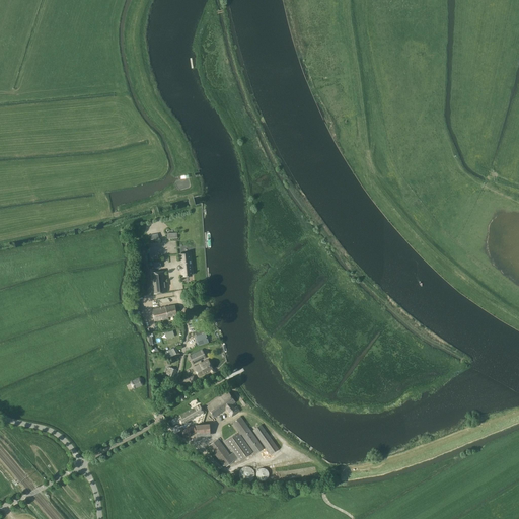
[(188,276),(191,275),(191,270),(190,270),(189,265),(191,265),(190,253),(179,254),(181,266),(180,266),(180,271),(181,271),(182,276),(187,276),(188,276)]
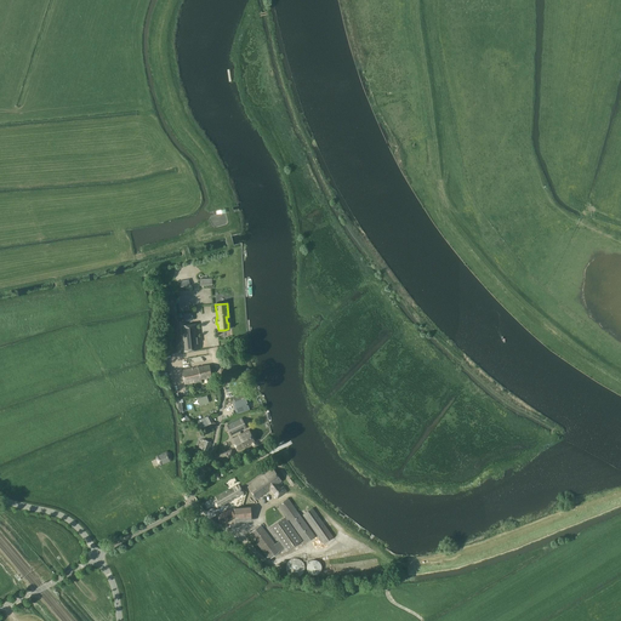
[(195,325),(182,326),(184,351),(198,349),(195,325)]
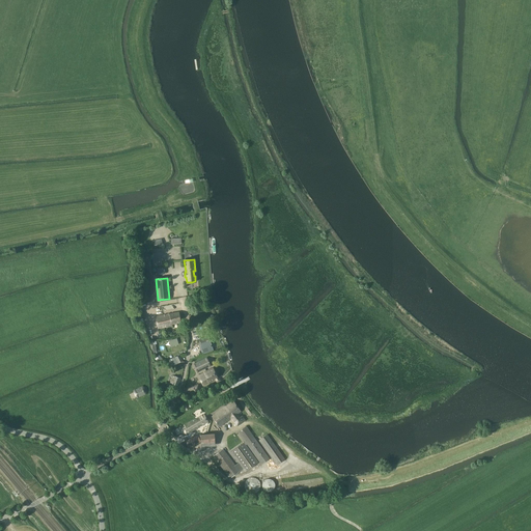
[(138,318),(144,316),(140,304),(134,306),(138,318)]
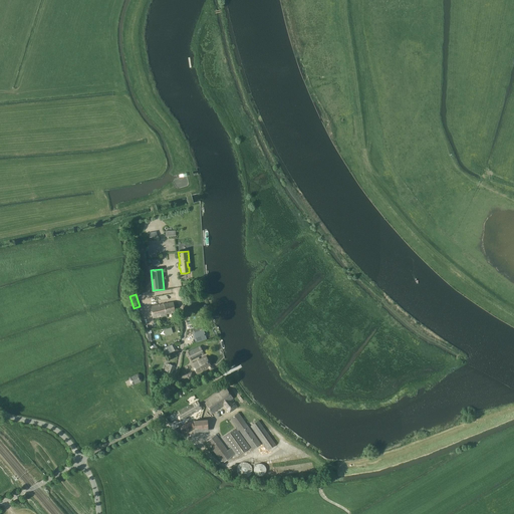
[(154,318),(166,315),(166,314),(175,312),(173,302),(151,306),(154,318)]
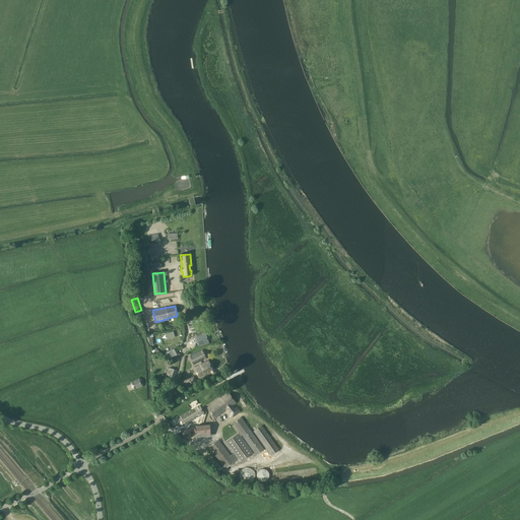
[(203,330),(195,331),(196,332),(196,333),(197,336),(196,336),(199,346),(208,343),(204,331),(203,330)]
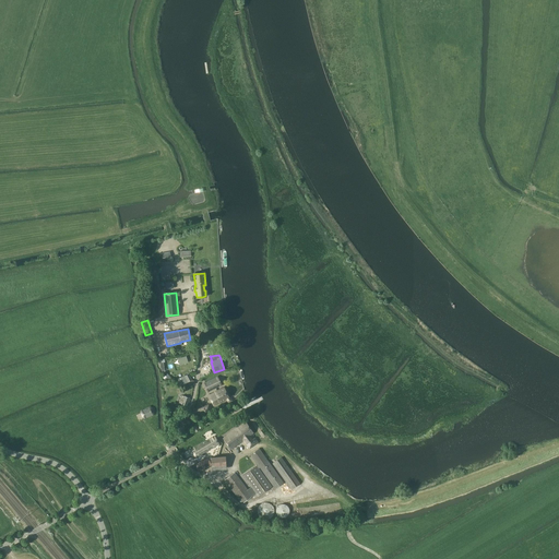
[(180,385),(182,387),(192,381),(189,376),(185,378),(178,381),(180,385)]
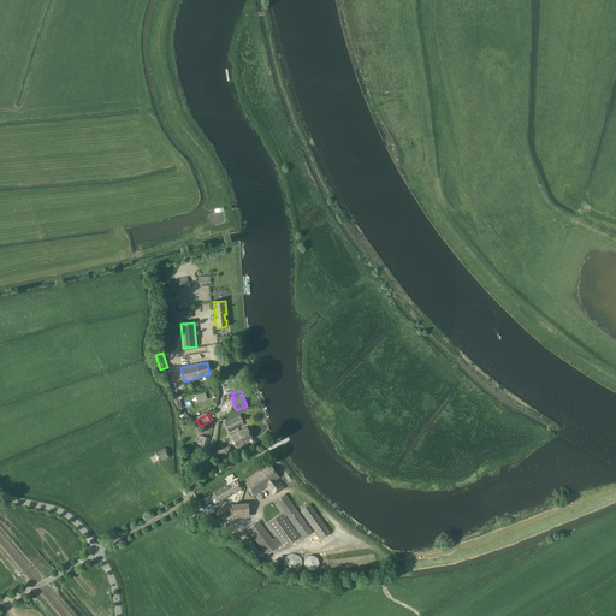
[(229,432),(244,425),(240,415),(224,422),(229,432)]
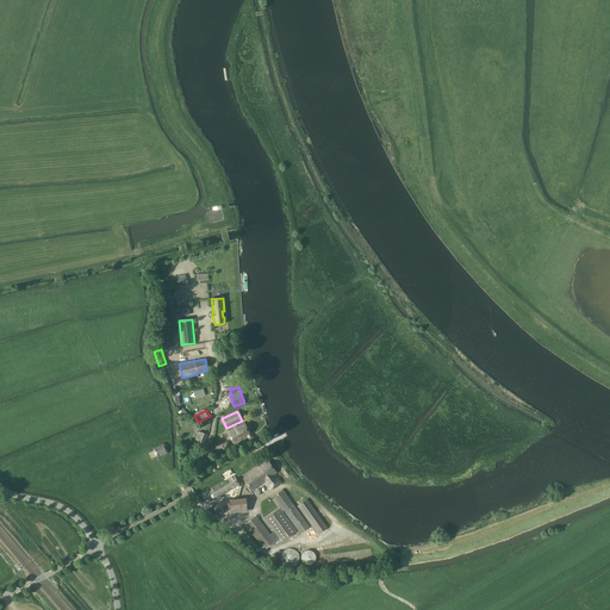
[(226,431),(232,443),(242,439),(243,439),(243,437),(246,436),(246,437),(247,436),(248,440),(253,437),(251,435),(249,435),(244,423),(226,431)]
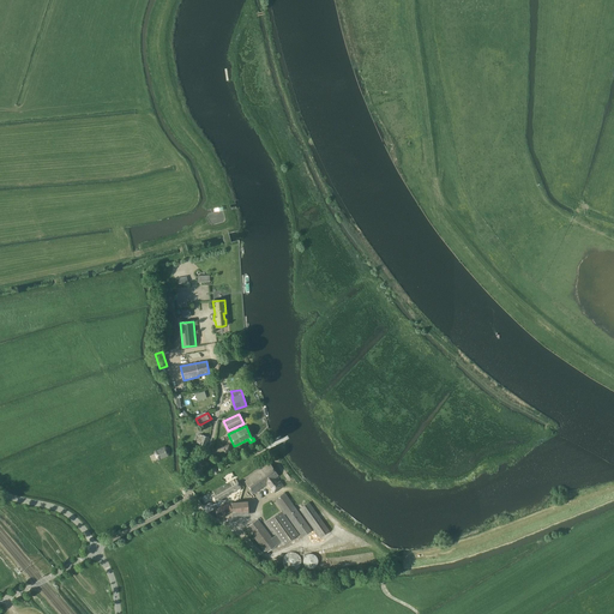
[(208,438),(199,435),(197,443),(205,446),(208,438)]
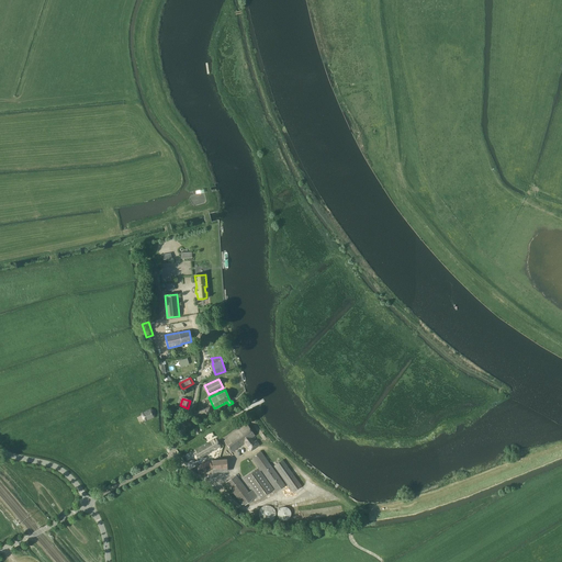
[(150,409),(143,413),(142,416),(143,419),(145,420),(154,417),(154,414),(153,411),(150,409)]
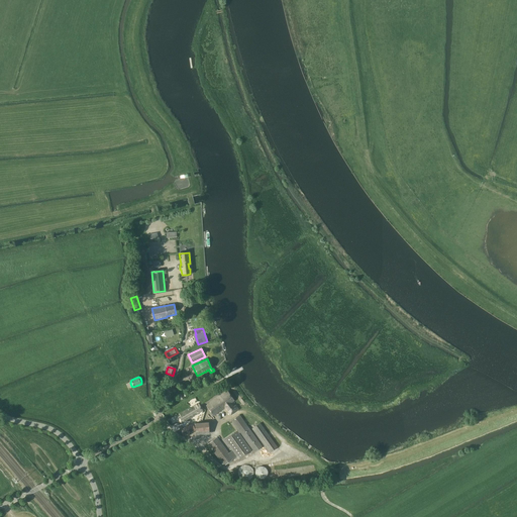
[(235,405),(232,402),(234,401),(226,391),(206,406),(213,416),(225,407),(230,415),(236,411),(239,409),(236,405),(235,405)]
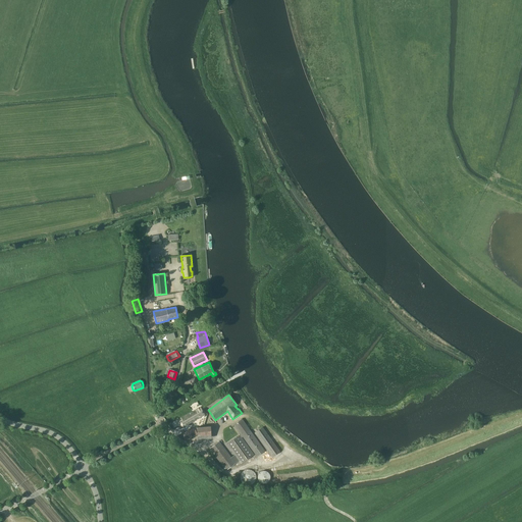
[(181,426),(203,414),(200,408),(178,420),(178,422),(180,425),(181,426)]
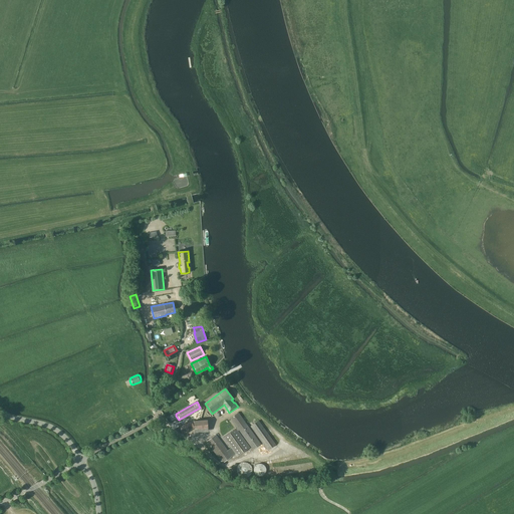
[(237,413),(230,418),(248,443),(256,438),(256,437),(237,413)]
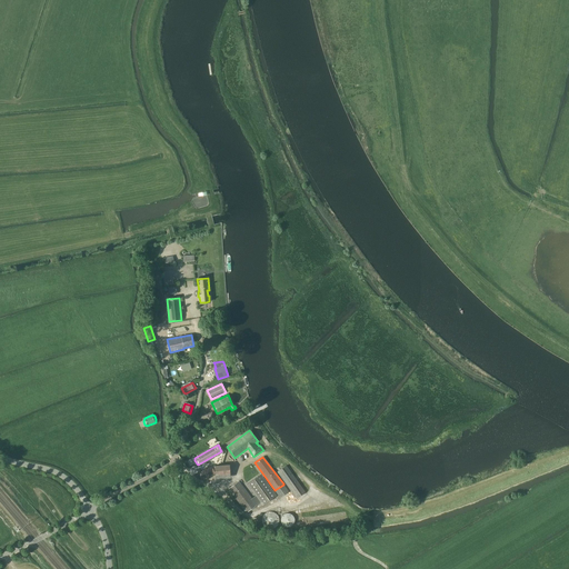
[(230,465),(215,466),(216,471),(216,475),(216,479),(220,479),(220,475),(230,475),(230,465)]
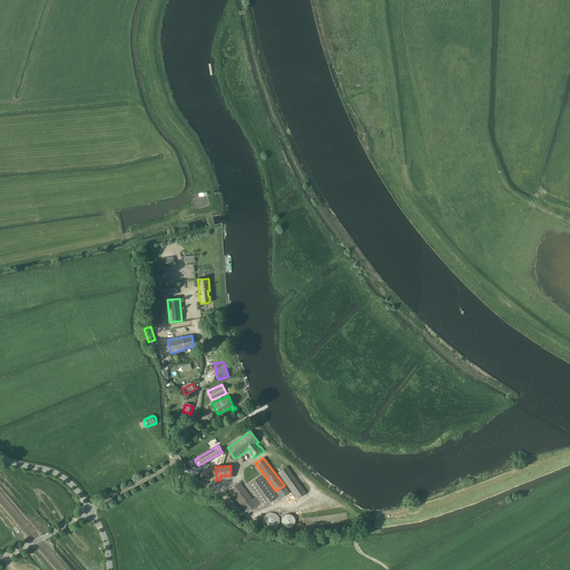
[(198,473),(202,480),(216,474),(213,467),(198,473)]
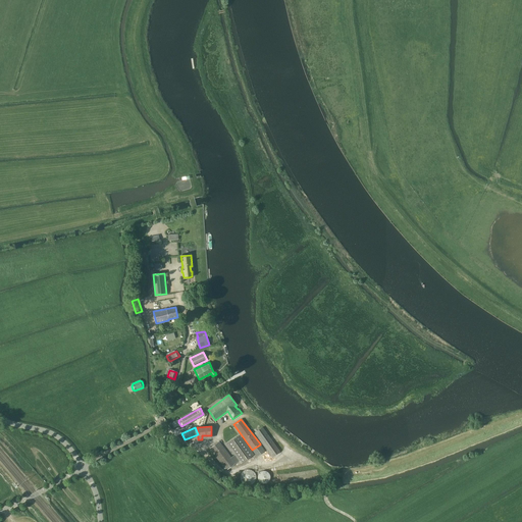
[(280,451),(262,427),(254,433),(272,457),(280,451)]
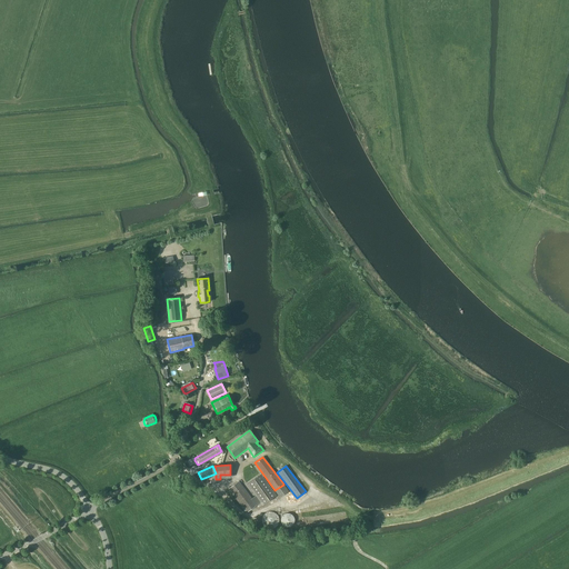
[(239,481),(229,488),(247,512),(260,502),(262,506),(277,495),(261,475),(248,485),(256,496),(251,498),(239,481)]
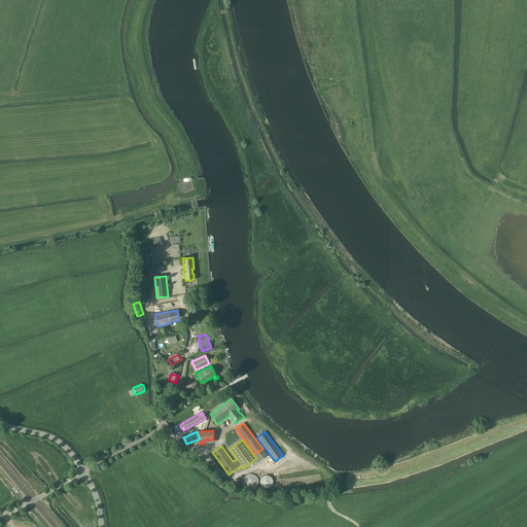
[(257,478),(257,477),(256,477),(256,476),(255,476),(254,475),(253,475),(252,475),(251,475),(250,475),(249,475),(248,475),(247,475),(247,476),(246,476),(246,477),(245,477),(245,478),(244,478),(244,479),(243,480),(243,481),(243,482),(243,483),(243,484),(243,485),(244,485),(244,486),(244,487),(245,487),(245,488),(246,488),(246,489),(247,489),(247,490),(248,490),(249,490),(250,490),(251,490),(252,490),(253,490),(254,490),(255,489),(256,488),(257,487),(258,486),(258,485),(258,484),(259,484),(259,483),(259,482),(258,481),(258,480),(258,479),(257,478)]
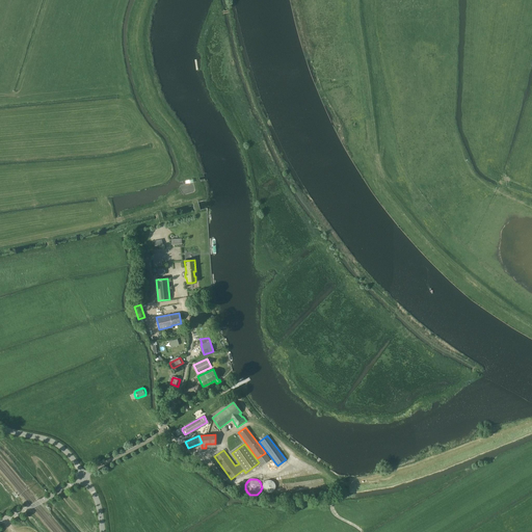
[(271,480),(270,480),(269,480),(268,480),(267,480),(266,481),(265,481),(265,482),(264,482),(264,483),(263,484),(263,485),(263,486),(263,487),(263,488),(264,489),(264,490),(265,491),(266,491),(267,493),(268,493),(269,493),(270,493),(271,493),(272,493),(272,491),(273,491),(274,490),(274,489),(275,489),(275,488),(275,487),(275,486),(275,485),(275,484),(275,483),(274,483),(274,482),(273,482),(273,481),(272,481),(271,480)]
